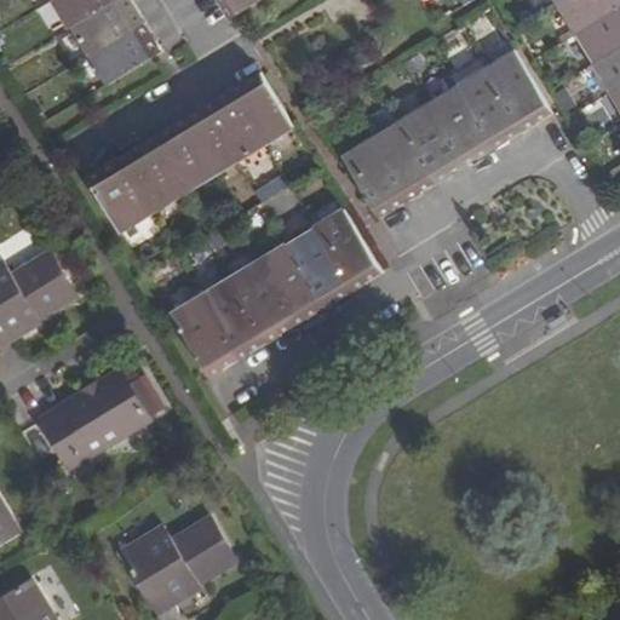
[(59,0),(75,24),(115,0),(59,0)]
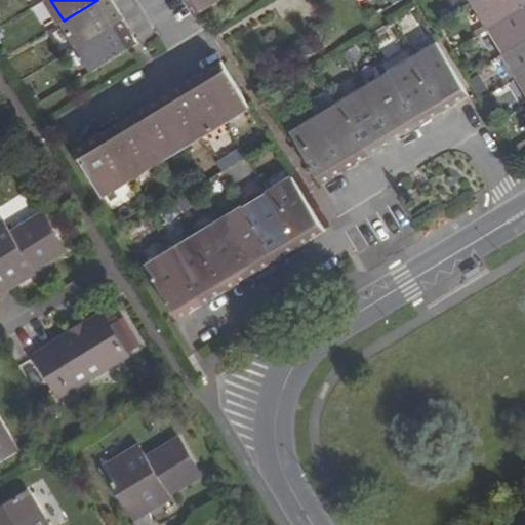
[(97,0),(64,21),(78,45),(119,21),(124,17),(107,0),(97,0)]
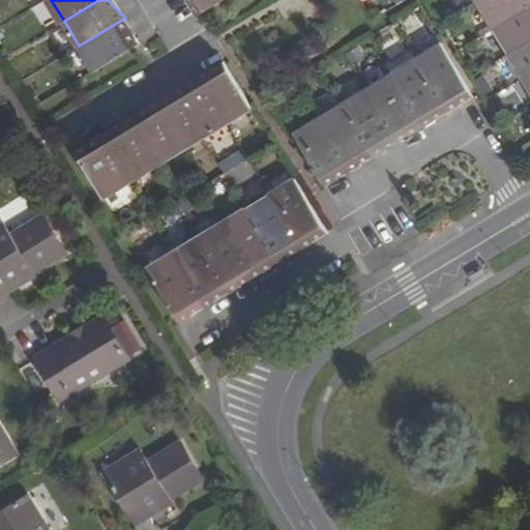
[(187,0),(197,16),(203,11),(221,0),(187,0)]
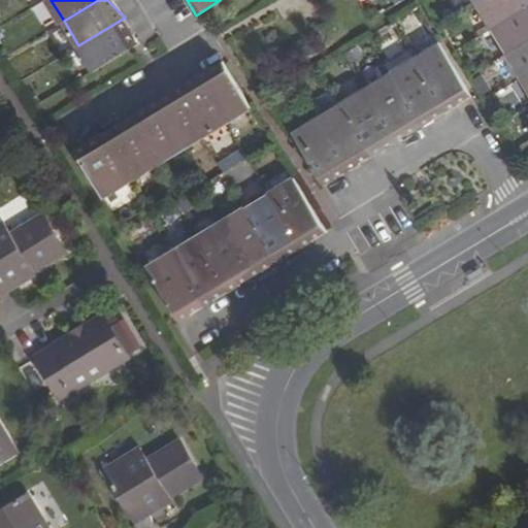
[(527,0),(482,0),(475,4),(491,29),(527,5),(527,0)]
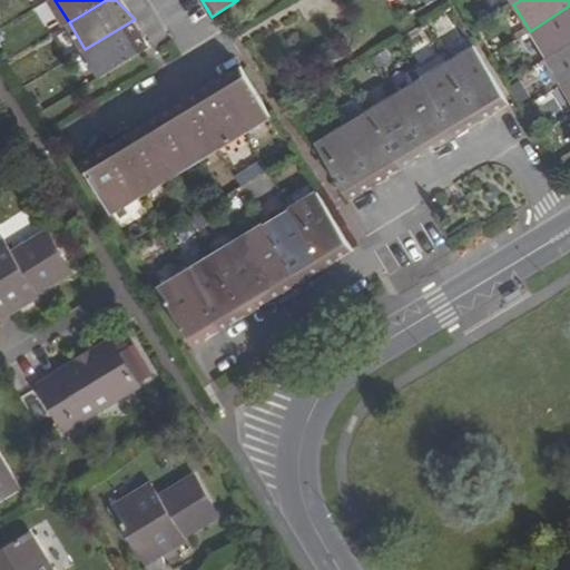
[(569,6),(530,31),(546,57),(569,42),(569,6)]
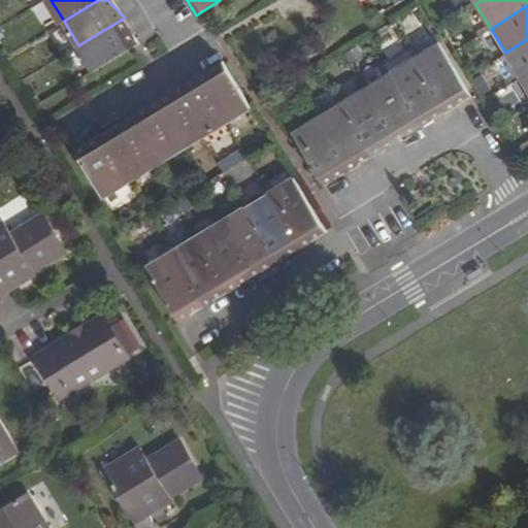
[(78,45),(94,70),(134,45),(140,42),(138,40),(120,21),(78,45)]
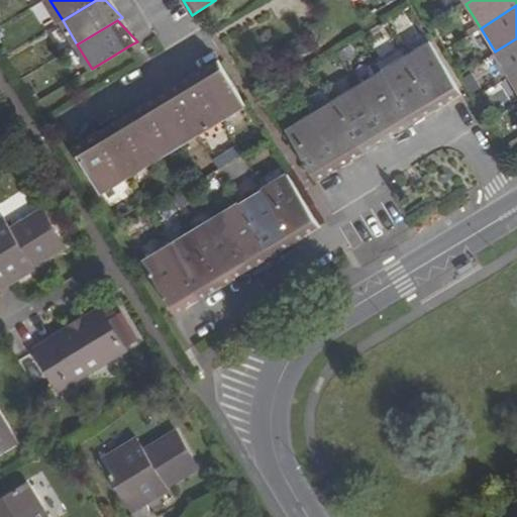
[(516,38),(495,52),(510,76),(516,71),(516,38)]
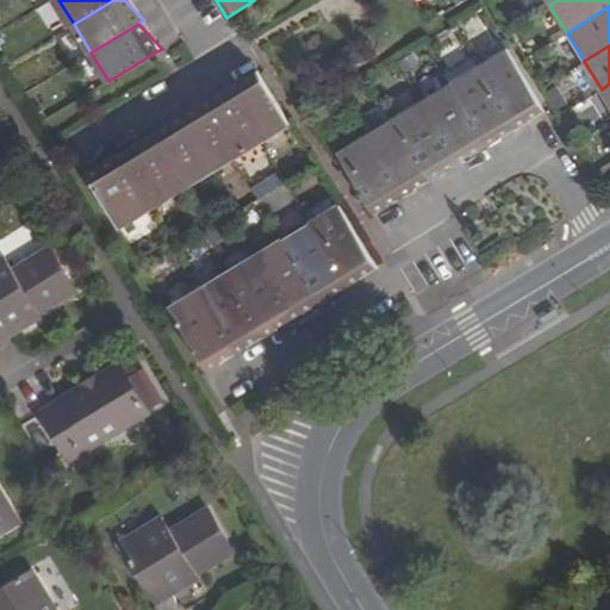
[(508,48),(479,64),(517,129),(547,111),(508,48)]
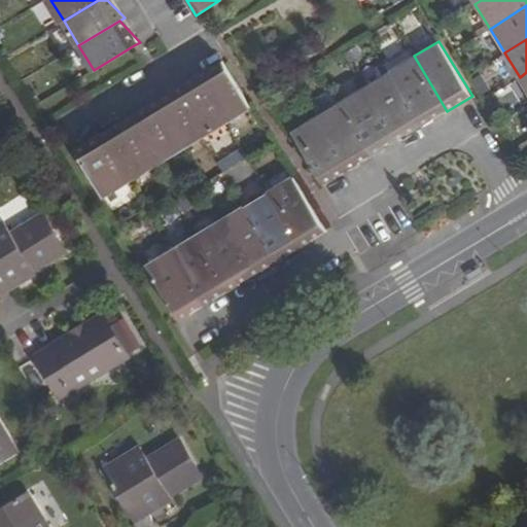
[(447,111),(414,56),(389,71),(423,126),(447,111)]
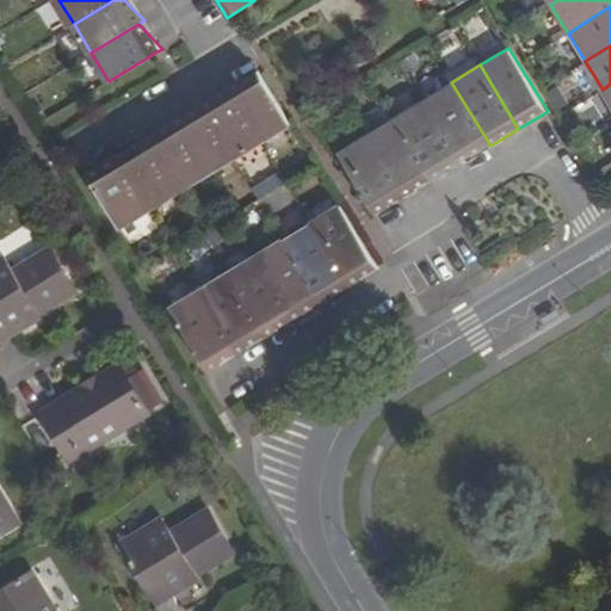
[(259,69),(233,91),(263,141),(291,123),(263,74),(259,69)]
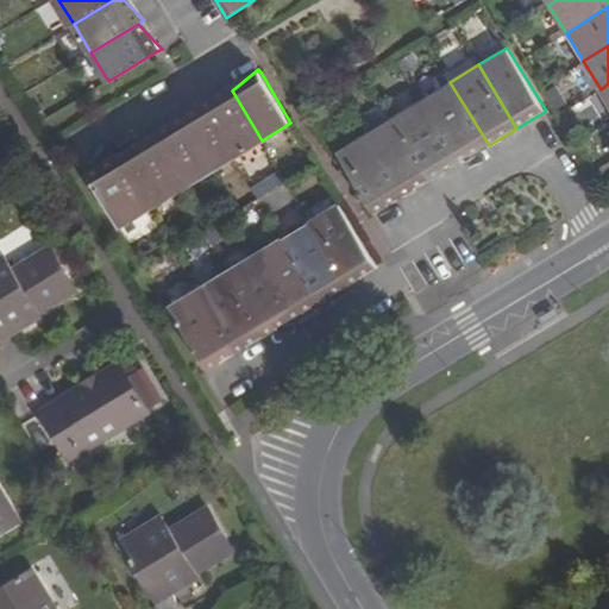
[(421,99),(459,163),(489,145),(450,82),(421,99)]
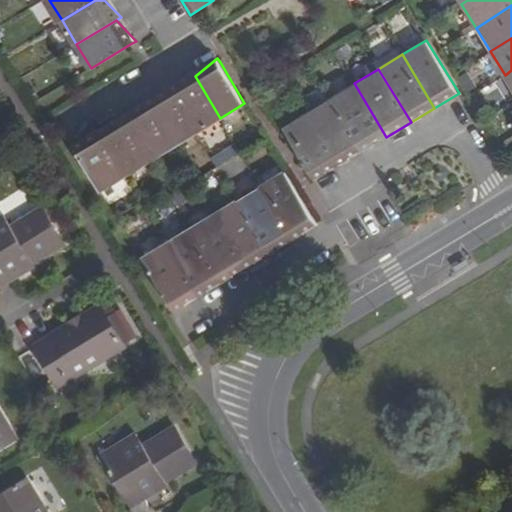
[(172,91),(197,132),(220,118),(195,76),(193,73),(172,91)]
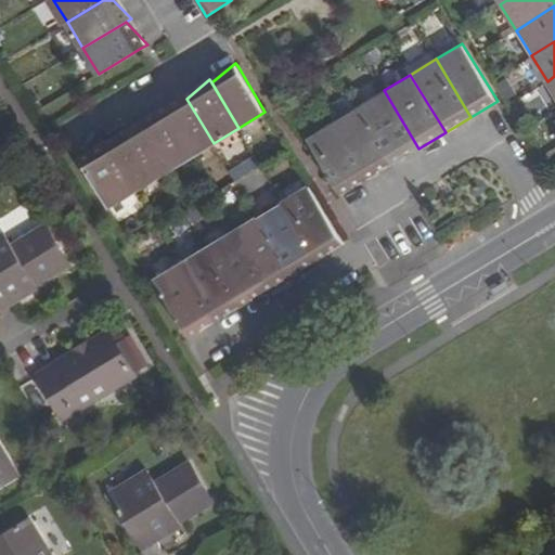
[(394,164),(418,149),(384,90),(359,106),(394,164)]
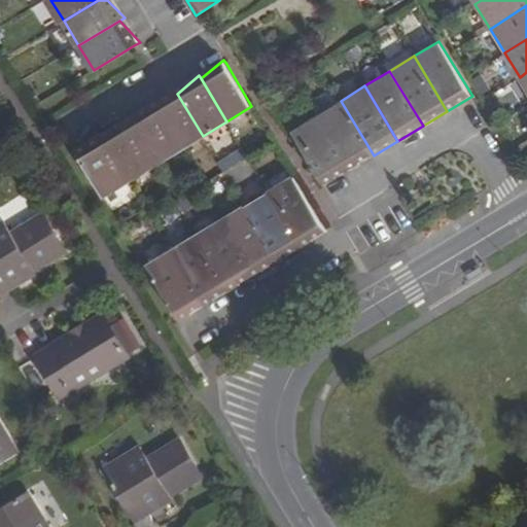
[(175,90),(152,109),(178,150),(203,136),(177,94),(175,90)]
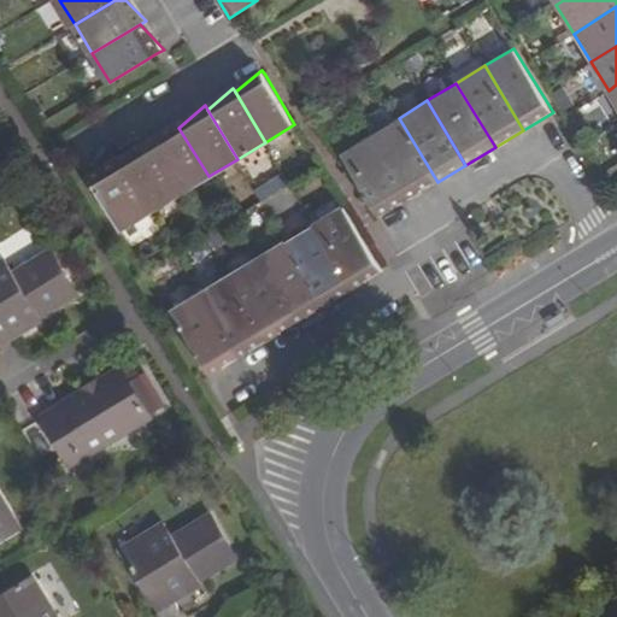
[(370,136),(409,200),(438,182),(399,118),(370,136)]
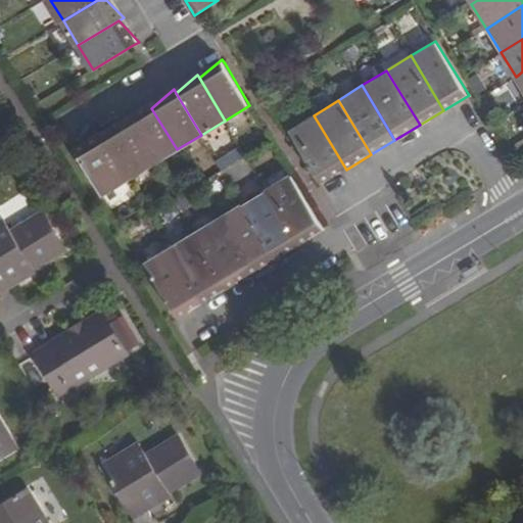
[(177,149),(151,108),(148,104),(129,124),(152,164),(177,149)]
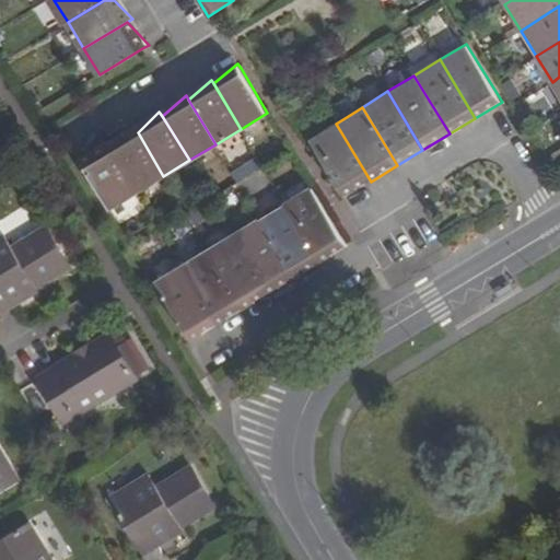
[(346,196),(371,182),(336,124),(311,138),(342,189),(346,196)]
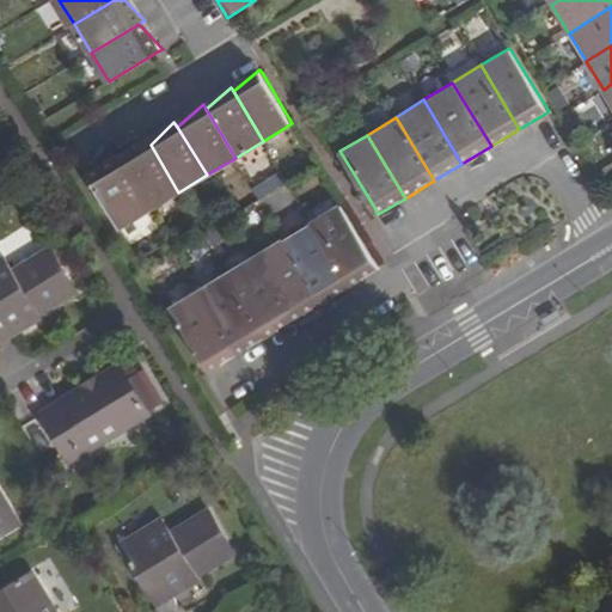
[(150,209),(178,193),(151,145),(146,139),(121,160),(150,209)]
